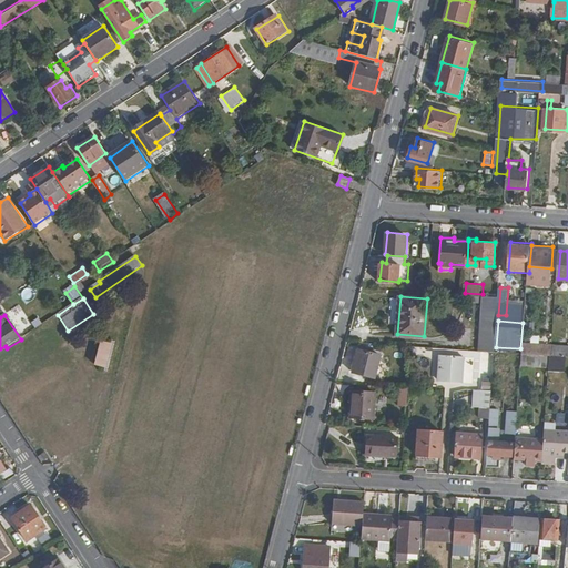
[(118,372),(124,350),(100,343),(94,366),(118,372)]
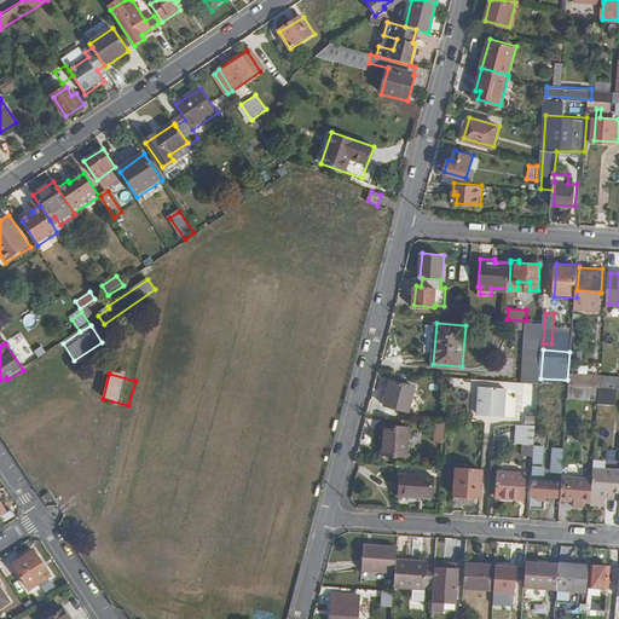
[(618,387),(618,375),(606,375),(606,387),(618,387)]
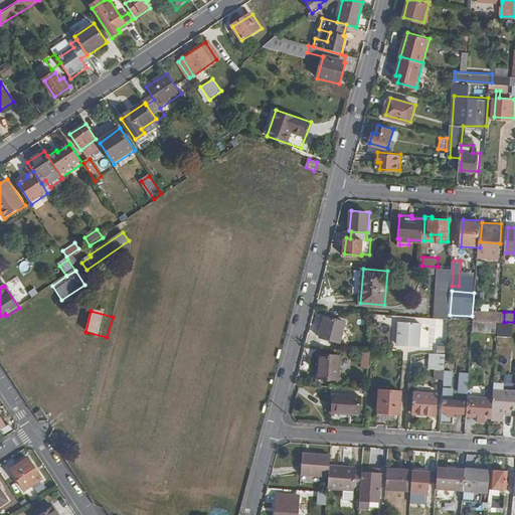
[(341,342),(347,321),(327,315),(321,336),(341,342)]
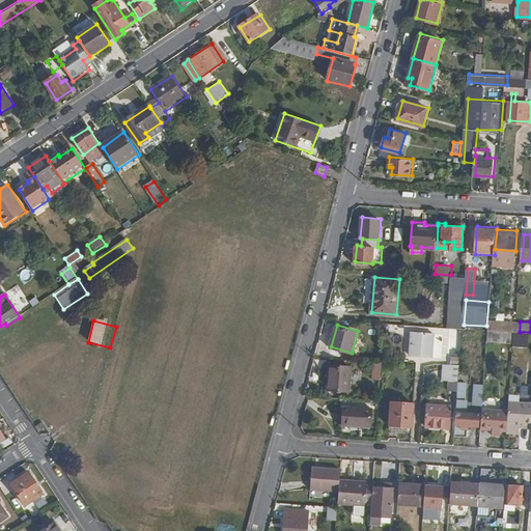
[(434,356),(435,332),(413,331),(412,347),(414,347),(414,355),(434,356)]
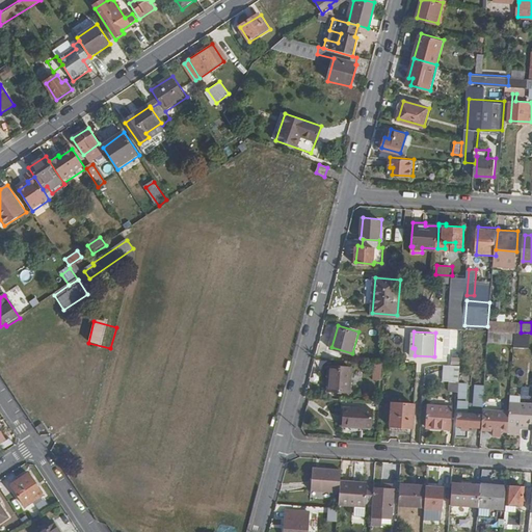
[(380,380),(381,363),(372,363),(371,380),(380,380)]
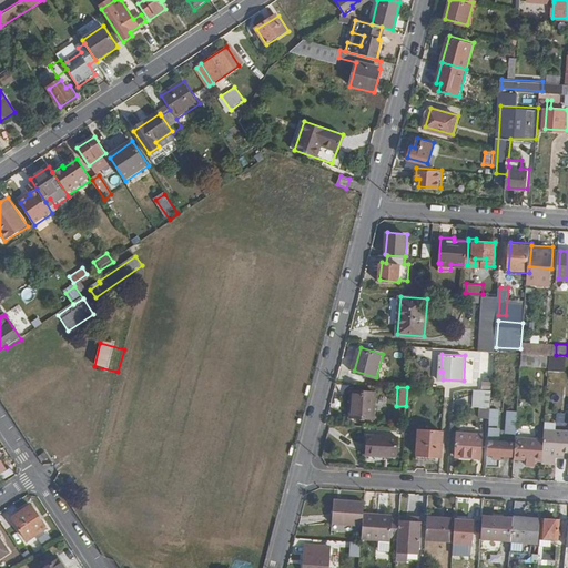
[(374,417),(376,391),(354,389),(352,416),(374,417)]
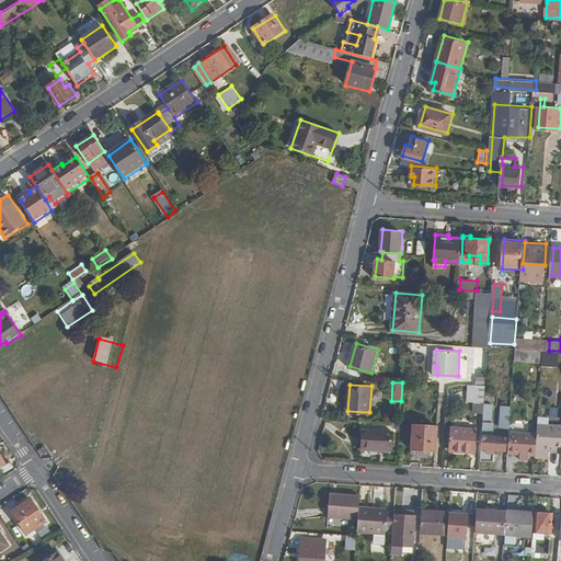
[(485,402),(487,385),(477,385),(476,401),(485,402)]
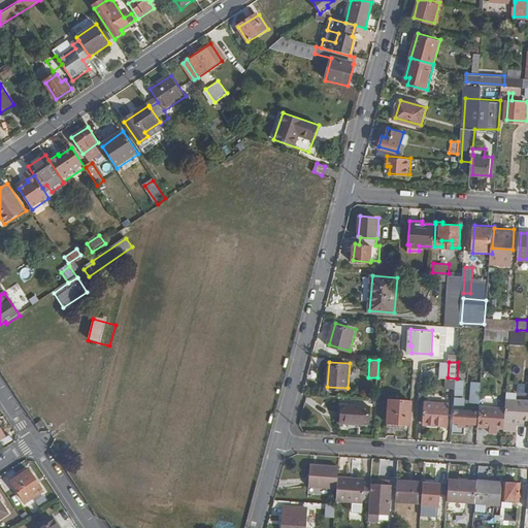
[(476,423),(477,411),(464,410),(465,398),(464,398),(464,385),(457,385),(453,433),(465,433),(466,422),(476,423)]
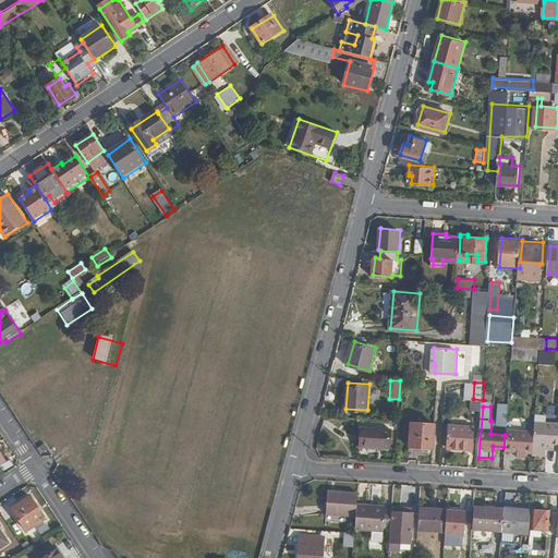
[(509,425),(510,409),(501,409),(500,424),(509,425)]
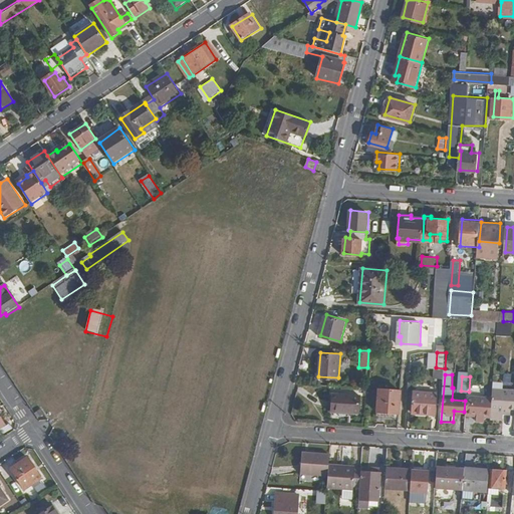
[(513,411),(513,388),(495,387),(494,397),(493,410),(513,411)]
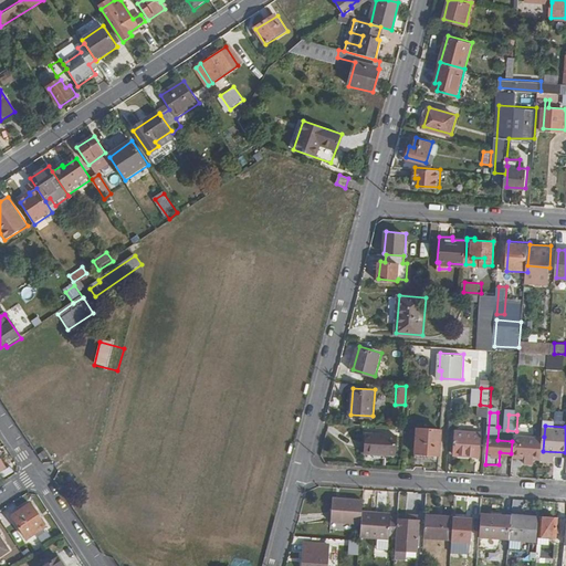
[(440,454),(442,429),(419,427),(417,452),(440,454)]
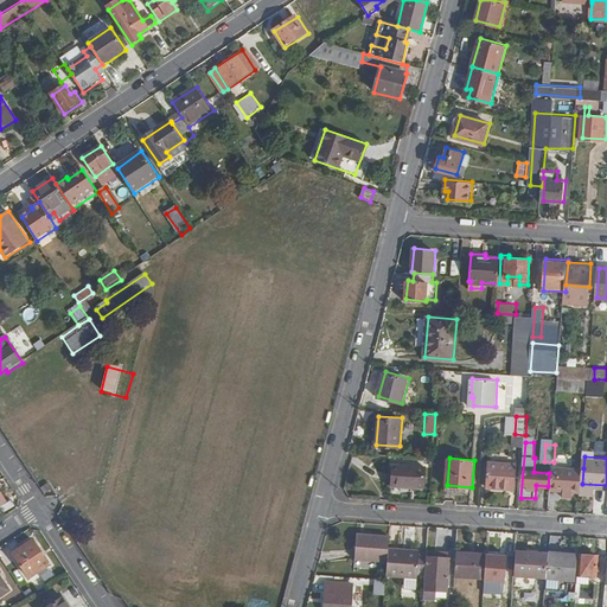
[(425,486),(426,466),(394,464),(393,484),(425,486)]
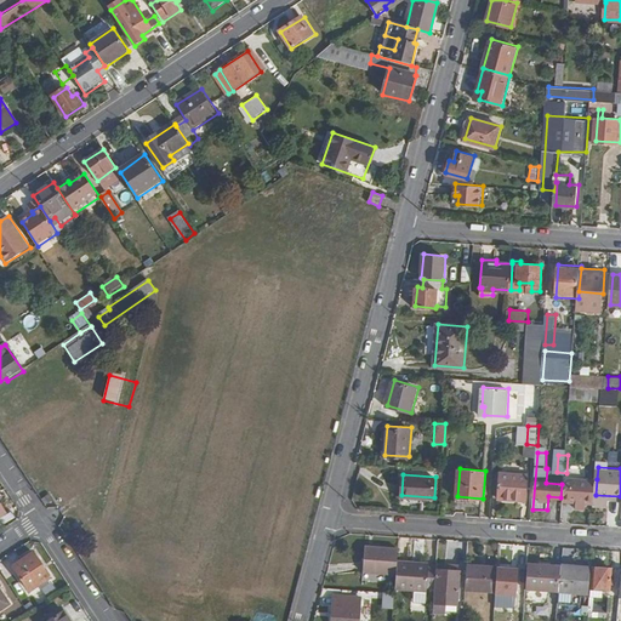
[(528,499),(529,477),(501,474),(499,497),(528,499)]
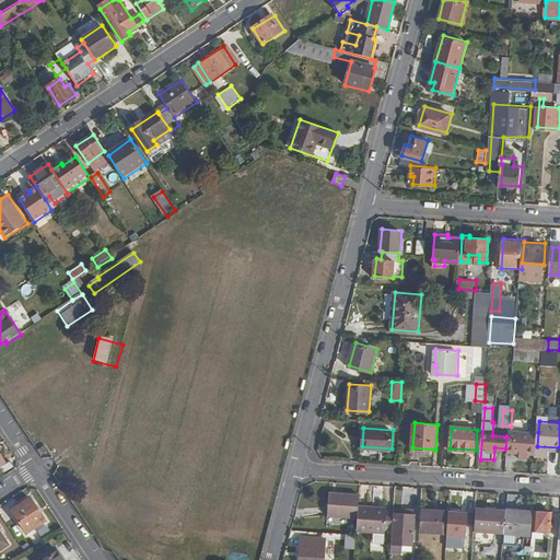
[(537,446),(538,432),(511,431),(510,452),(522,452),(522,457),(529,458),(531,453),(536,454),(537,446)]
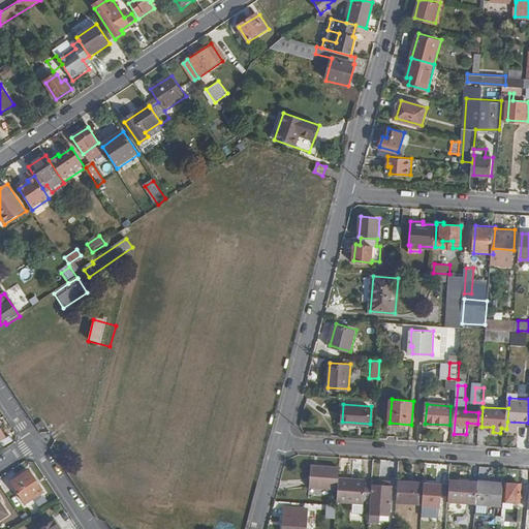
[(338,477),(339,467),(309,465),(308,487),(337,489),(338,477)]
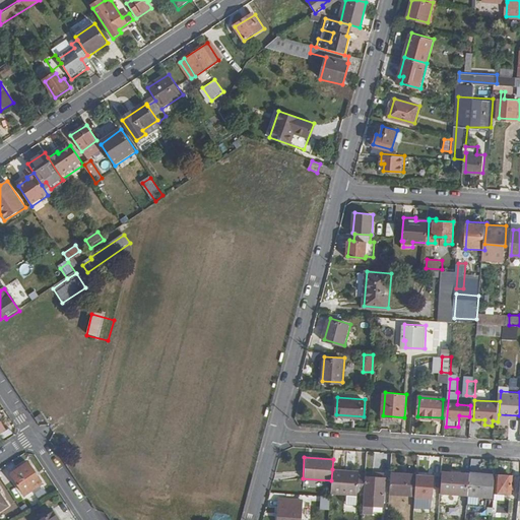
[(42,485),(27,463),(10,475),(24,497),(42,485)]
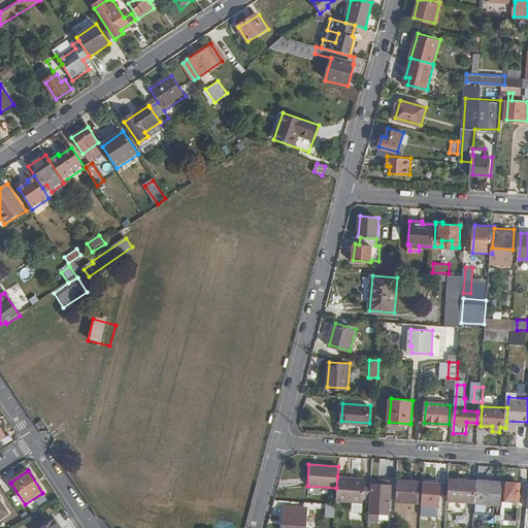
[(363,502),(364,482),(348,481),(348,477),(337,476),(336,488),(335,501),(363,502)]
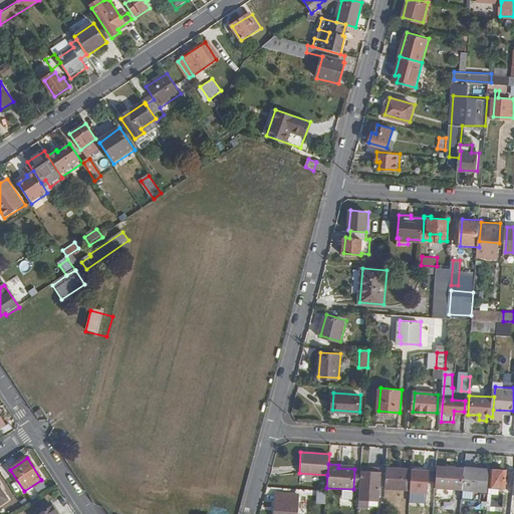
[(412,491),(413,471),(388,468),(386,489),(412,491)]
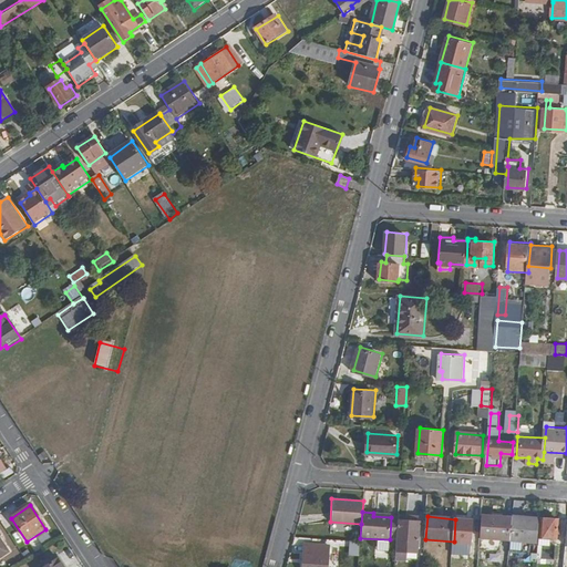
[(509,542),(512,517),(483,516),(482,539),(509,542)]
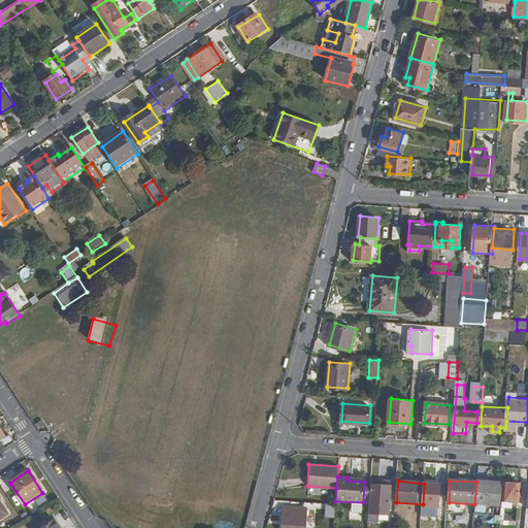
[(440,506),(441,483),(424,482),(424,484),(423,504),(440,506)]
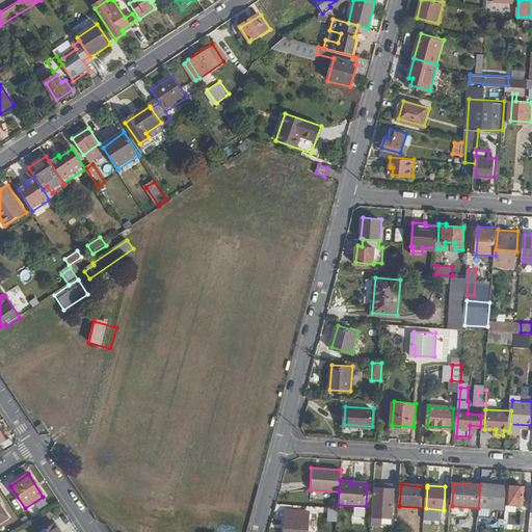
[(504,510),(506,487),(482,485),(481,508),(487,509),(496,509),(504,510)]
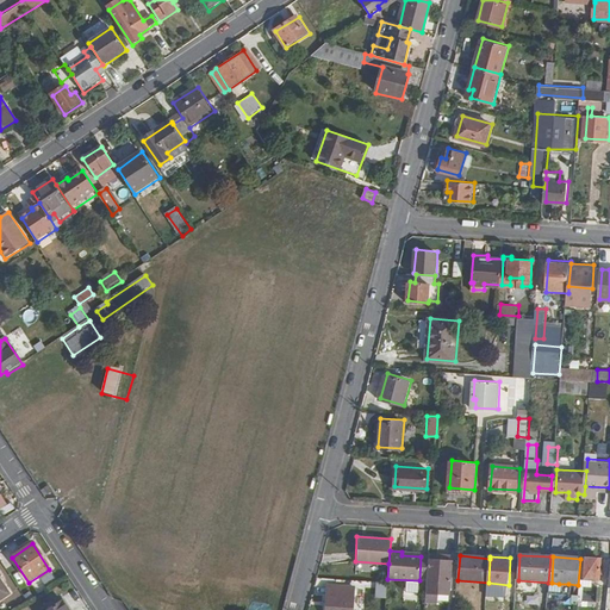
[(604,572),(605,567),(602,567),(603,559),(583,558),(582,578),(601,579),(602,572),(604,572)]
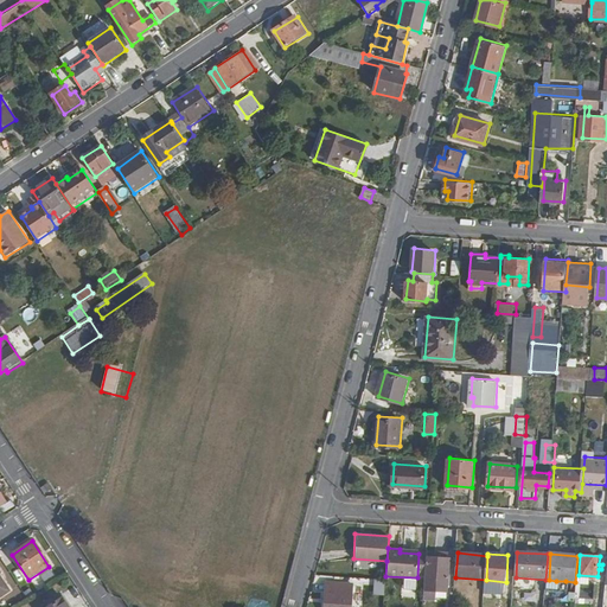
[(448,592),(449,558),(427,557),(425,590),(448,592)]
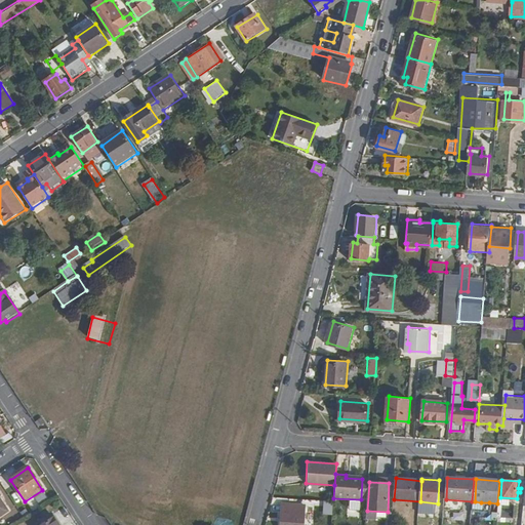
[(489,514),(489,502),(481,502),(480,513),(489,514)]
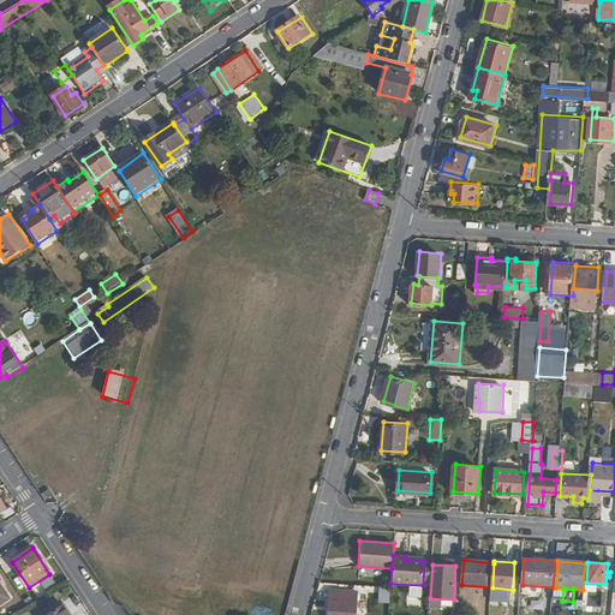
[(354,614),(357,592),(332,591),(329,614),(354,614)]
